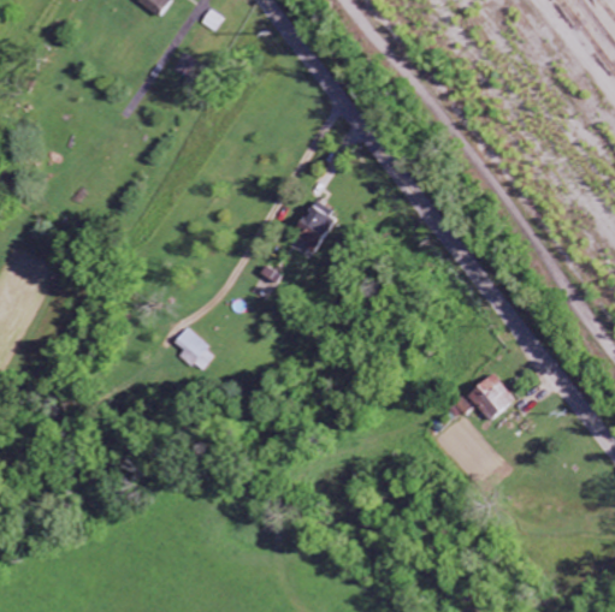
[(137,0),(137,1),(160,16),(170,0),(137,0)]
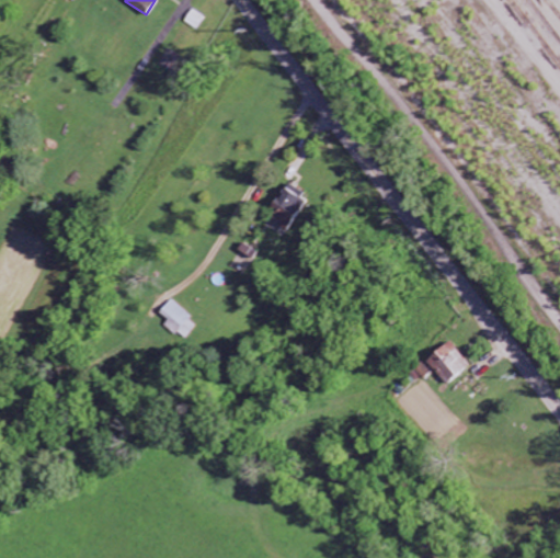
[(183,19),(195,27),(204,16),(192,8),(183,19)]
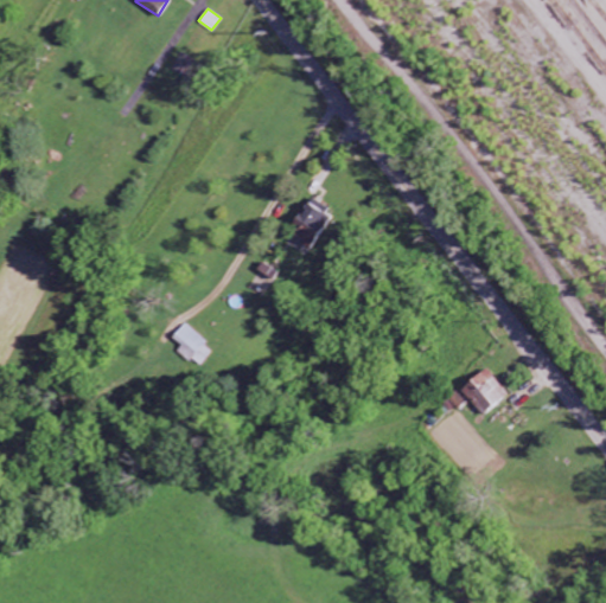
[(310,244),(325,211),(303,201),(288,233),(310,244)]
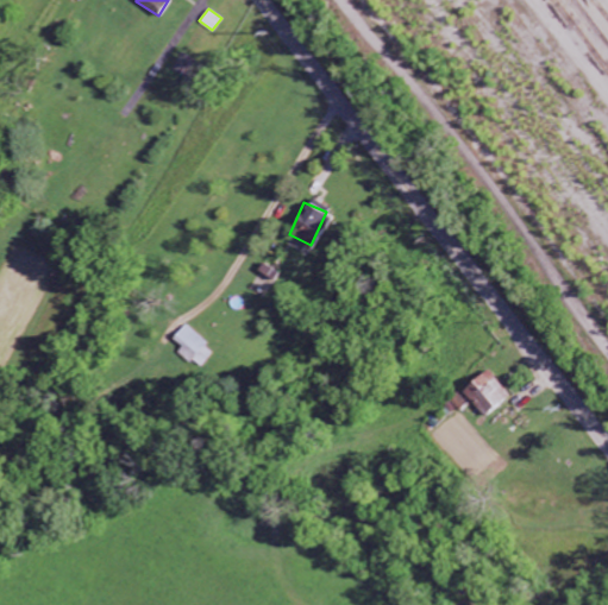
[(199,367),(213,348),(182,325),(171,339),(182,347),(179,352),(199,367)]
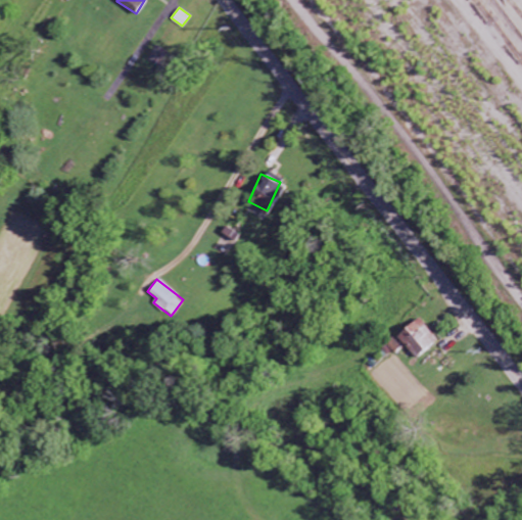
[(416,358),(437,338),(418,316),(396,336),(416,358)]
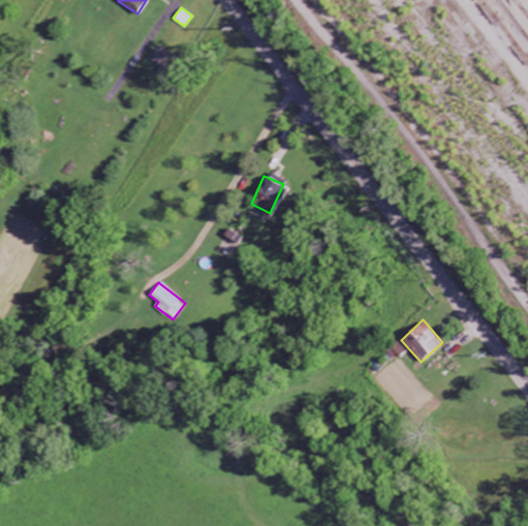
[(405,350),(399,340),(384,348),(391,359),(405,350)]
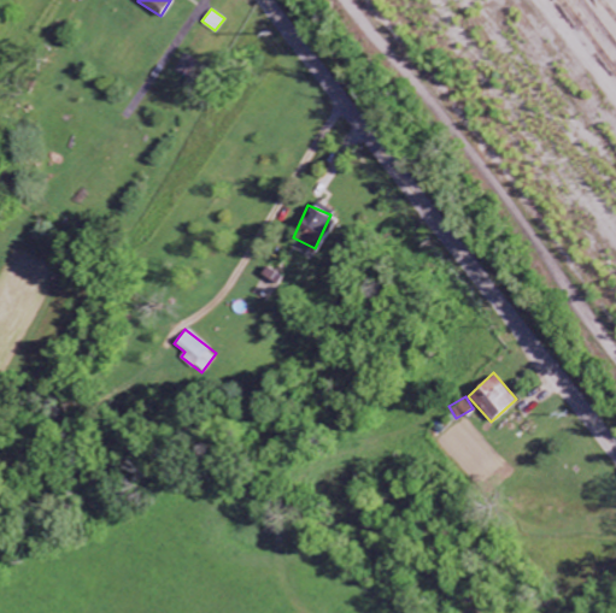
All buildings are outlined.
